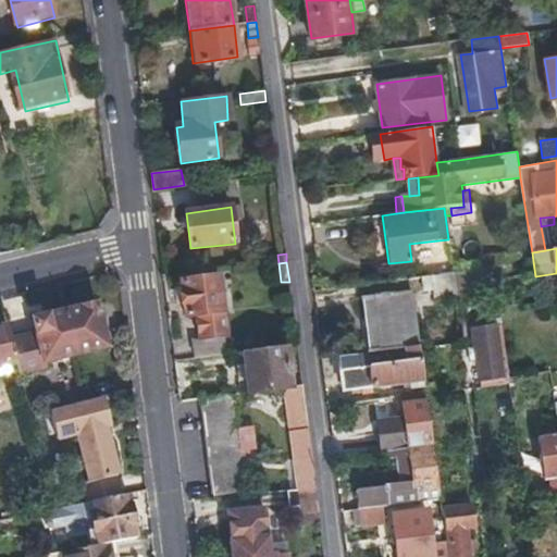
[(494,267),(453,272),(455,284),(456,295),(497,289),(494,267)]
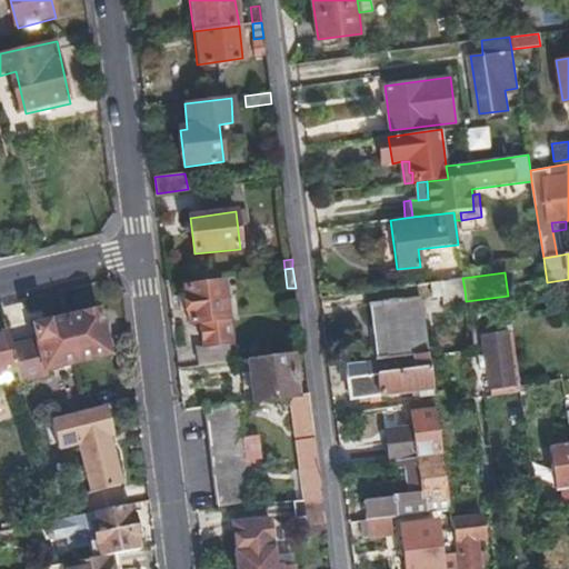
[(462,278),(431,282),(433,299),(443,298),(445,306),(466,303),(466,301),(465,290),(462,278)]
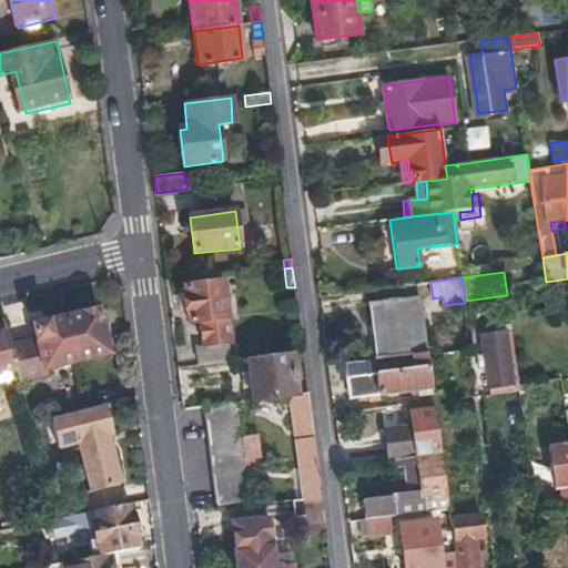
[(190,322),(196,321),(230,317),(224,282),(185,286),(190,322)]
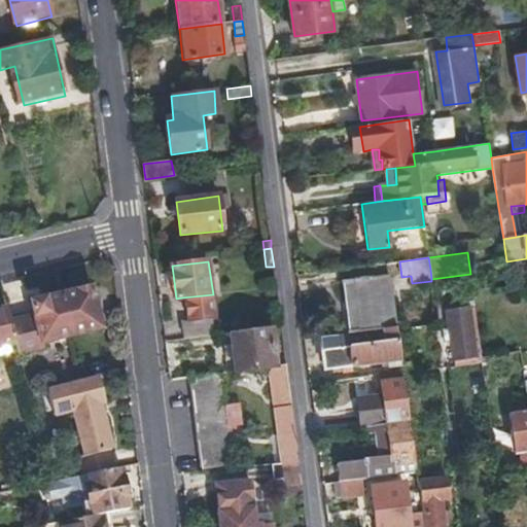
[(342,282),(348,334),(396,327),(390,275),(376,277),(376,275),(355,278),(355,280),(342,282)]
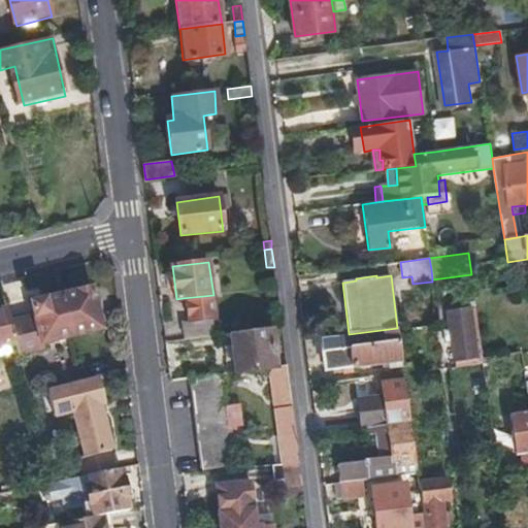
[(42,342),(103,327),(94,286),(33,301),(36,314),(42,342)]
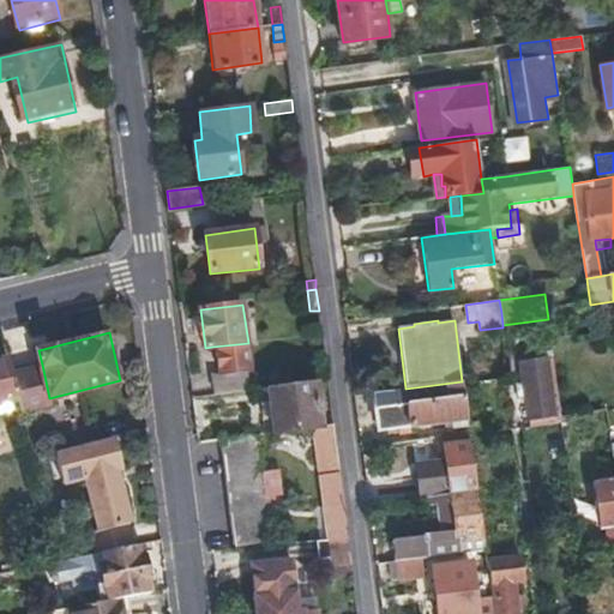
[(214,373),(215,395),(250,389),(248,371),(252,369),(248,343),(212,347),(216,373),(214,373)]
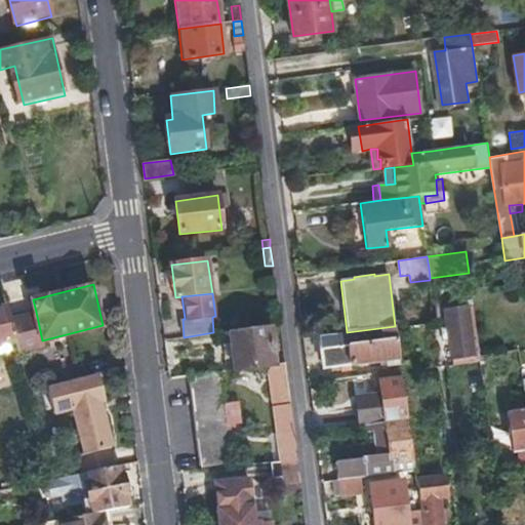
[(449,338),(453,364),(481,359),(480,352),(475,353),(473,345),(479,344),(474,304),(457,306),(456,299),(445,300),(448,324),(442,325),(444,339),(449,338)]
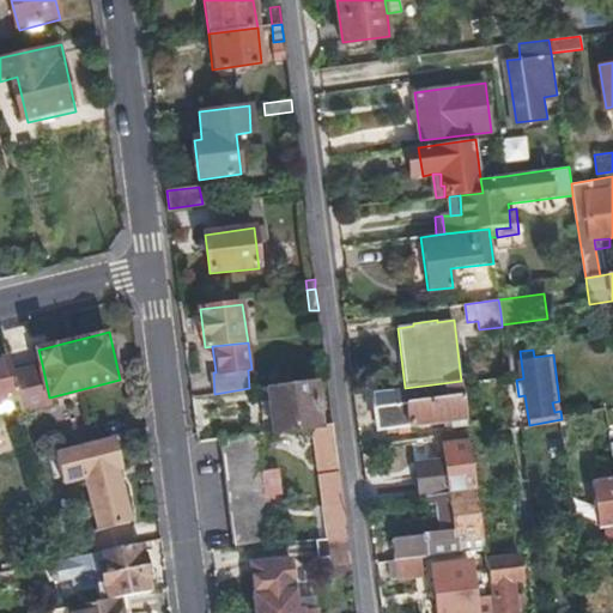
[(13,371),(10,357),(0,359),(0,404),(19,399),(13,371)]
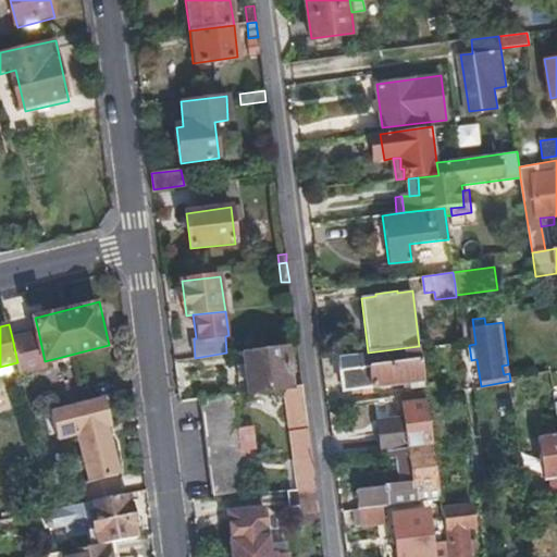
[(38,331),(12,337),(17,362),(24,388),(50,382),(45,361),(38,331)]
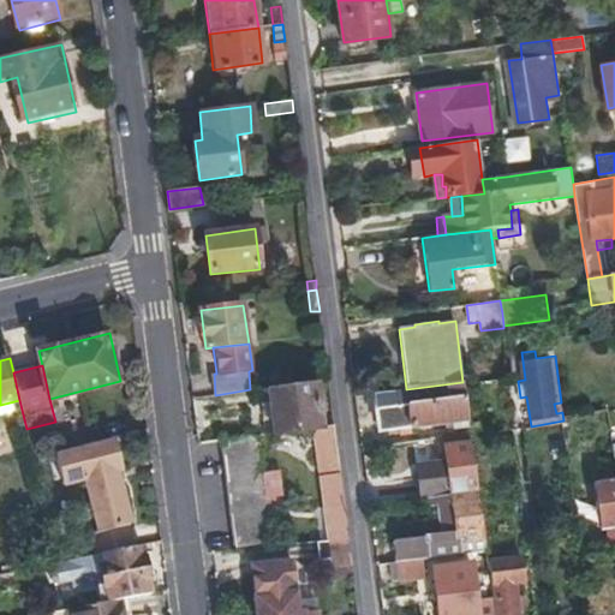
[(317,382),(270,387),(272,401),(263,401),(264,416),(275,415),(276,434),(317,429),(324,495),(305,497),(306,508),(326,506),(345,503),(338,448),(334,425),(323,427),(317,382)]
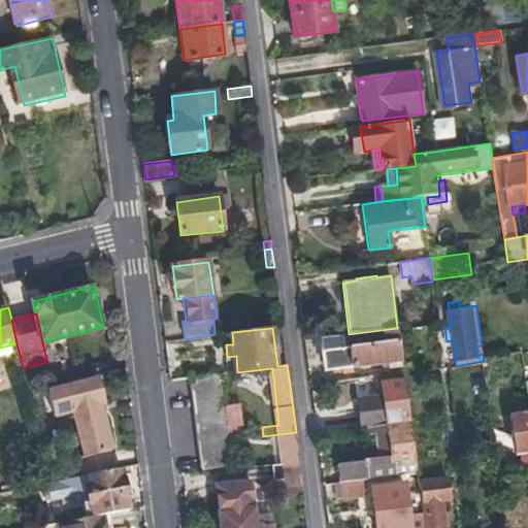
[(349,334),(317,338),(319,351),(324,351),(327,368),(344,366),(344,372),(354,371),(353,365),(401,359),(397,331),(397,328),(349,334)]
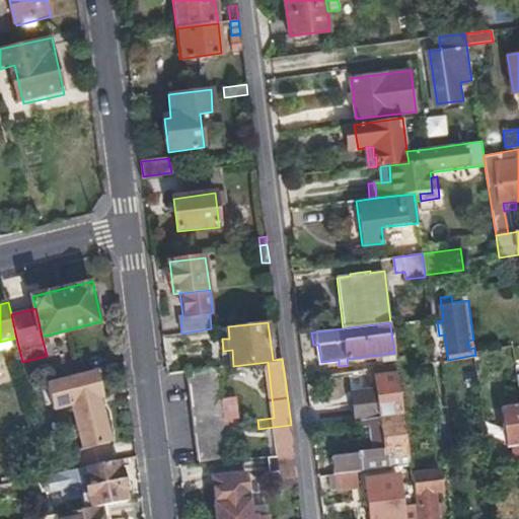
[(403,415),(396,368),(396,364),(373,367),(376,391),(352,394),(354,421),(359,420),(403,415)]
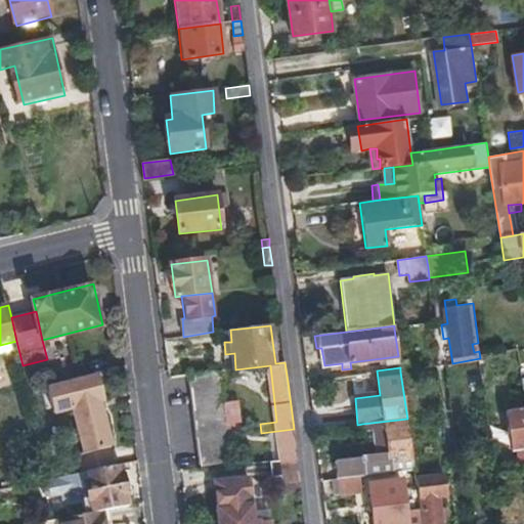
[(105,398),(99,372),(48,384),(54,410),(74,406),(85,448),(78,450),(83,470),(114,463),(110,445),(113,443),(101,400),(105,398)]
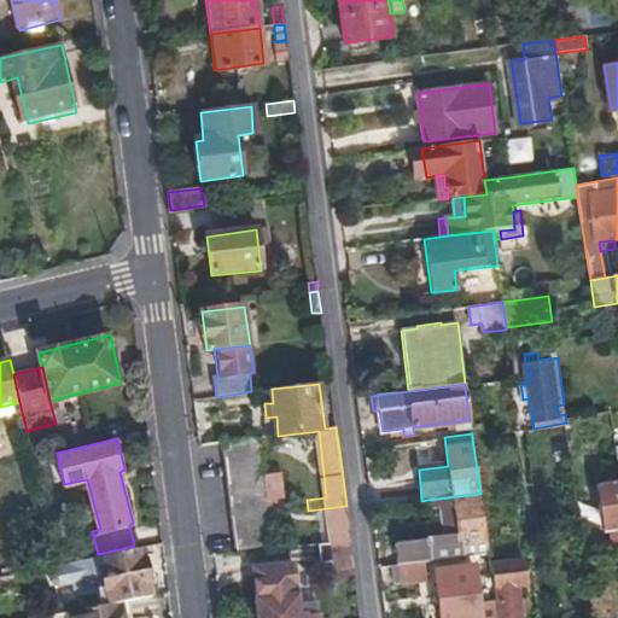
[(223,442),(238,552),(270,547),(267,518),(266,500),(262,476),(258,438),(223,442)]
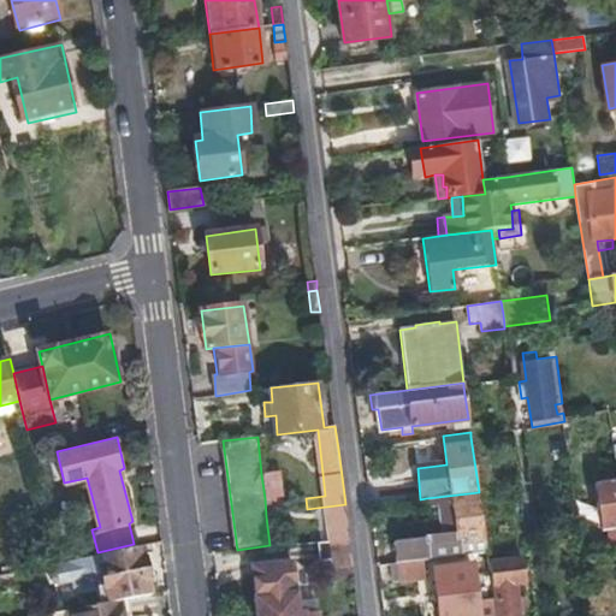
[(279,472),(261,474),(265,498),(274,498),(282,497),(279,472)]
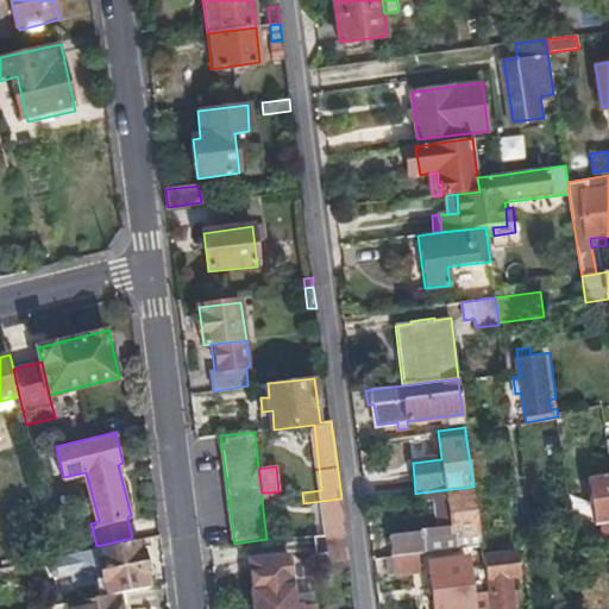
[(608,473),(590,477),(596,523),(608,521),(608,473)]
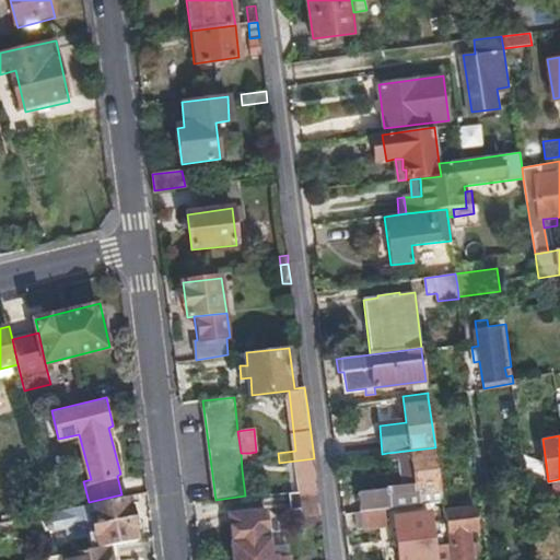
[(435,447),(387,453),(389,469),(398,469),(400,487),(380,489),(380,492),(352,496),(354,514),(385,510),(443,502),(439,471),(435,447)]
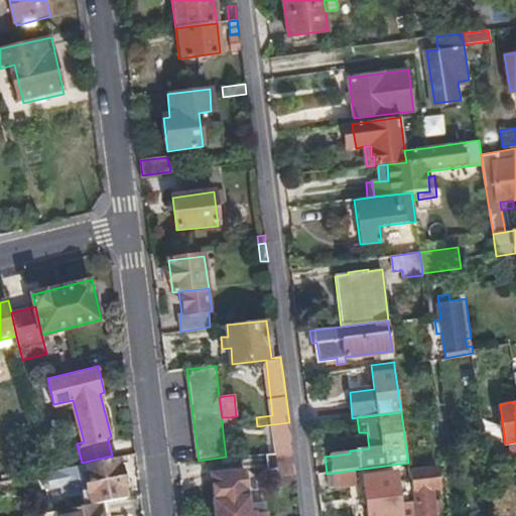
[(222,417),(223,432),(231,431),(230,417),(222,417)]
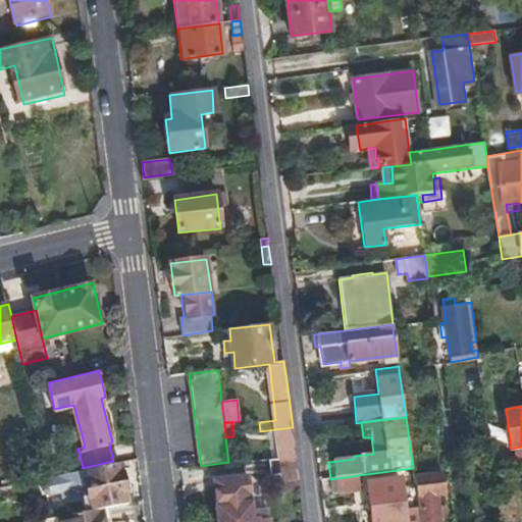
[(276,429),(279,459),(296,458),(293,430),(293,427),(276,429)]
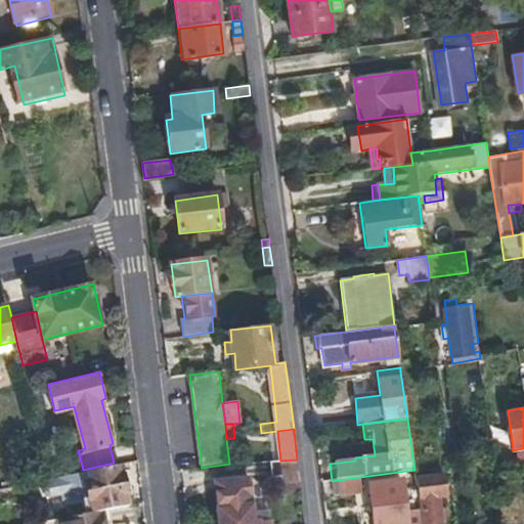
[(280,461),(270,462),(272,475),(282,474),(284,483),(300,481),(297,460),(280,461)]
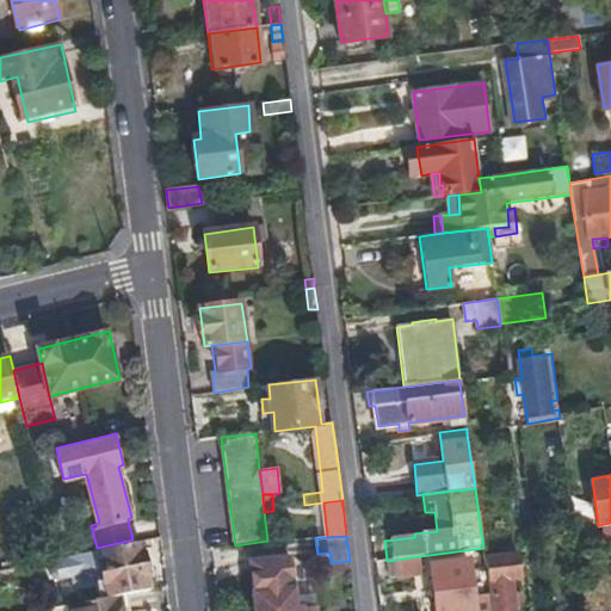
[(135,539),(133,539),(97,548),(67,554),(72,585),(86,585),(87,600),(117,594),(152,588),(144,551),(139,551),(135,539)]
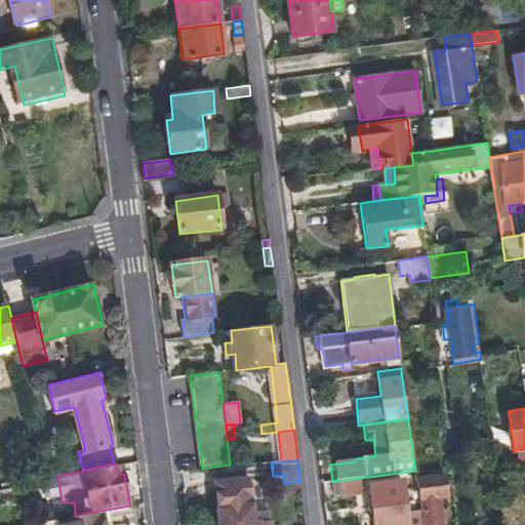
[(416,479),(418,499),(421,499),(423,524),(441,524),(438,497),(447,496),(445,476),(425,478),(416,479)]
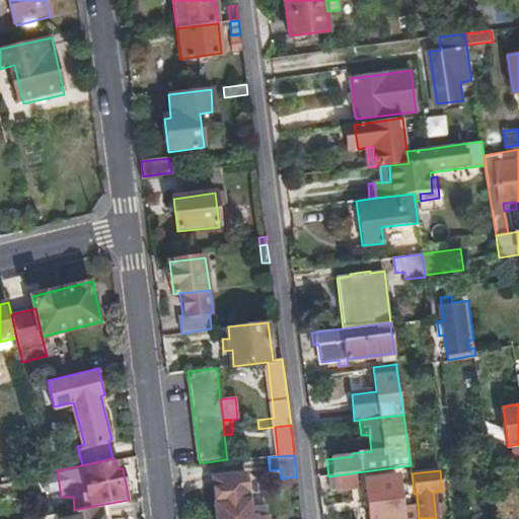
[(357,472),(328,476),(330,492),(358,488),(357,472)]
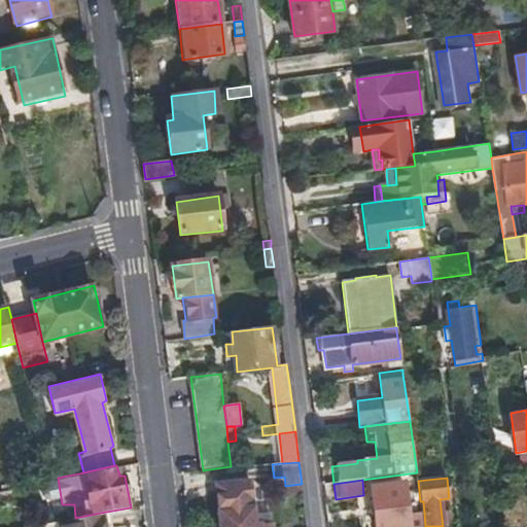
[(402,485),(405,498),(411,498),(409,480),(385,482),(385,487),(402,485)]
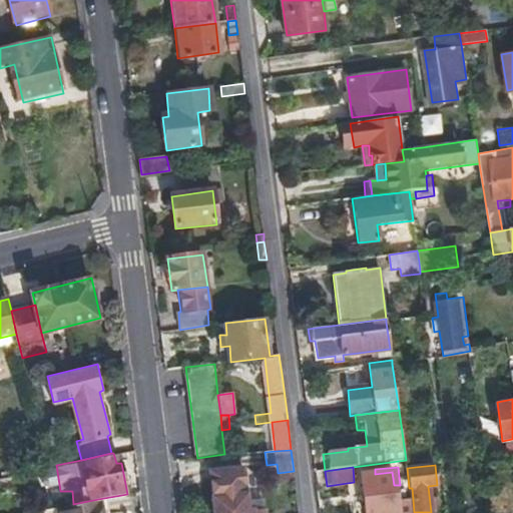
[(210,476),(213,512),(266,512),(266,511),(247,512),(245,497),(242,468),(226,469),(226,475),(210,476)]
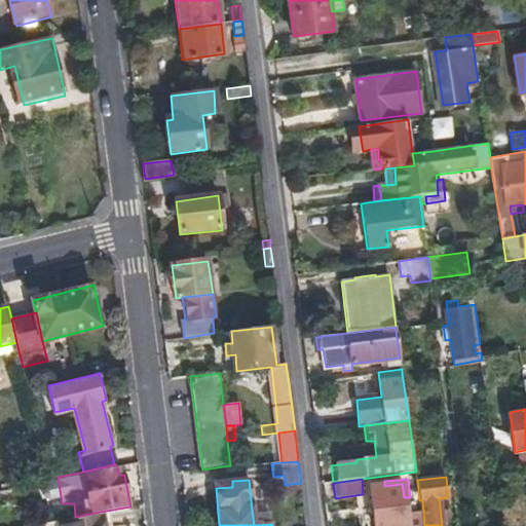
[(407,525),(404,497),(402,484),(384,486),(372,487),(375,525),(407,525)]
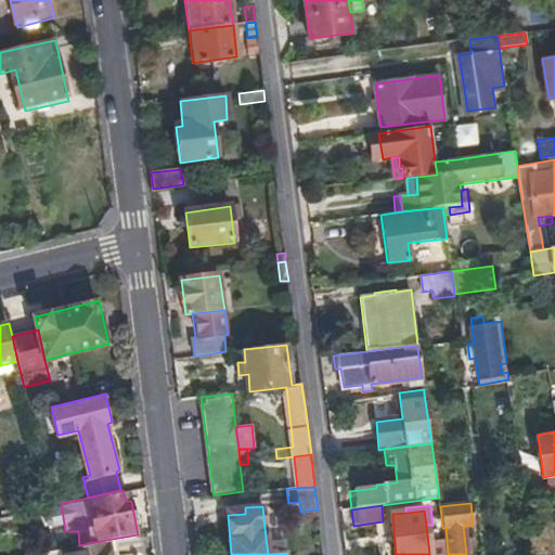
[(286,538),(266,538),(268,554),(287,553),(286,538)]
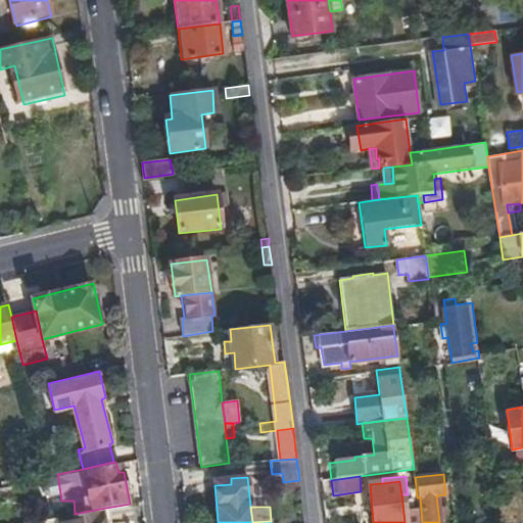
[(75,514),(58,517),(58,522),(102,522),(100,509),(75,514)]
